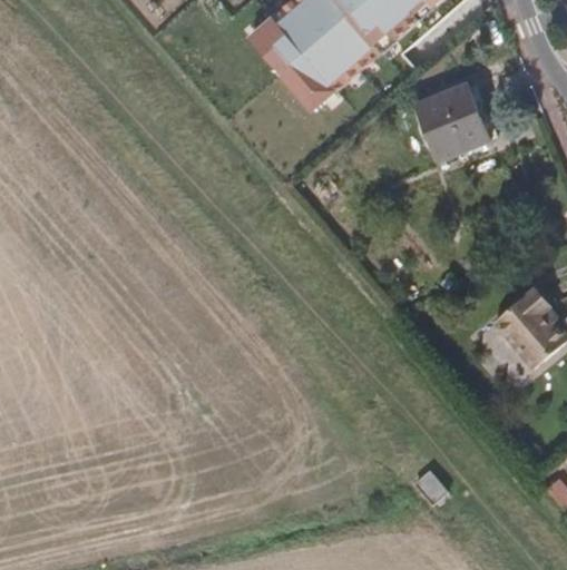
[(310,111),(439,0),(293,0),(246,40),(310,111)]
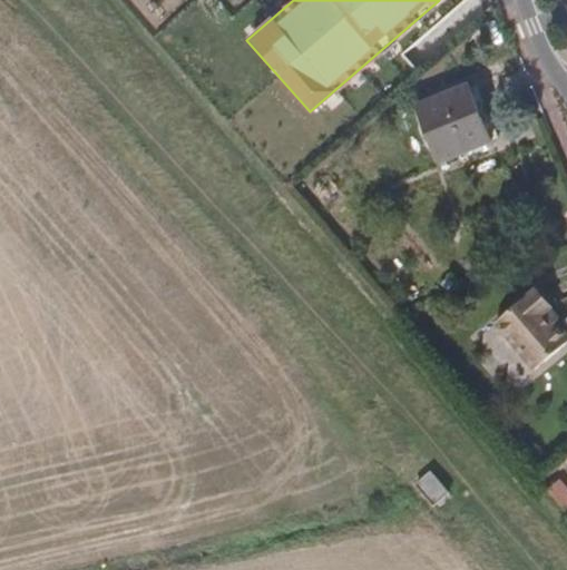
[(438,161),(490,141),(467,82),(414,102),(438,161)]
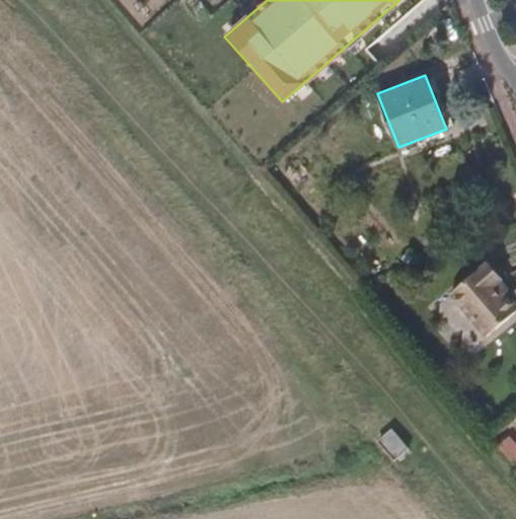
[(493,260),(447,277),(468,332),(509,316),(496,283),(501,281),(493,260)]
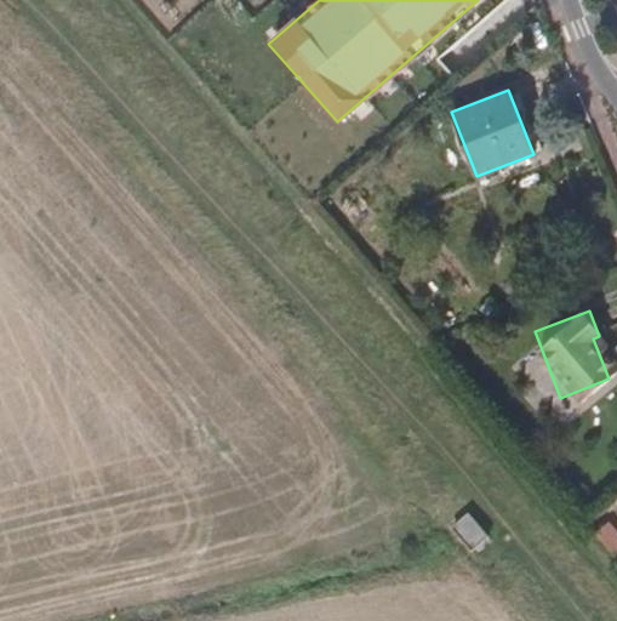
[(470,550),(485,536),(466,513),(450,527),(470,550)]
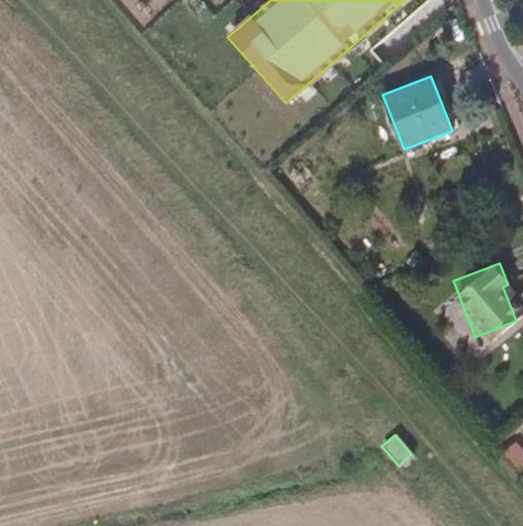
[(522,475),(522,454),(512,443),(501,451),(522,475)]
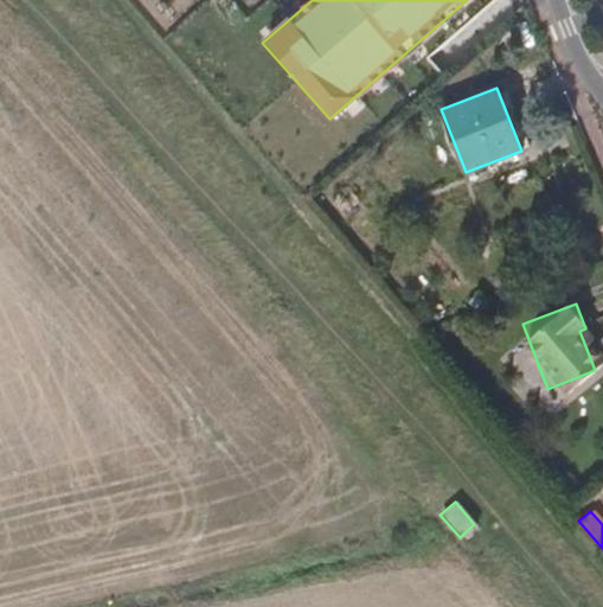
All buildings are outlined.
